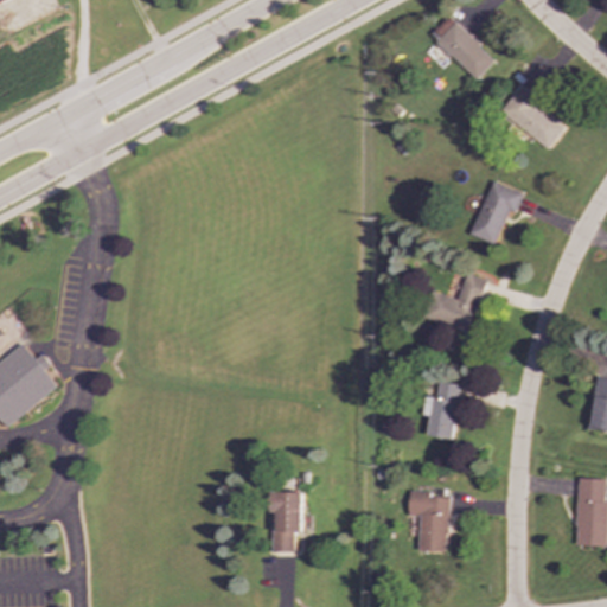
[(435,42),(475,81),(494,61),(454,23),(435,42)]
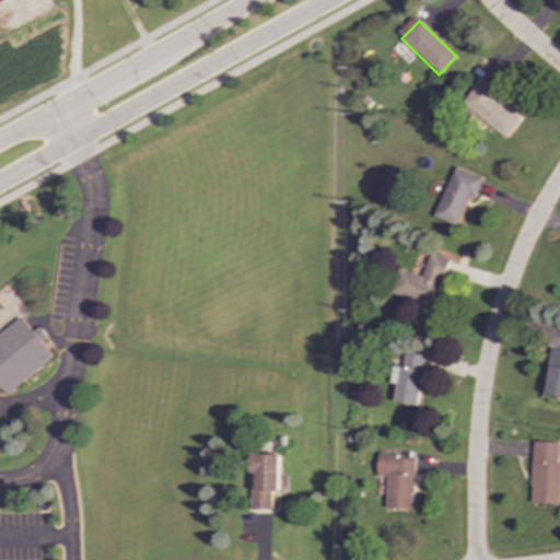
[(508,136),(521,116),(494,98),(499,91),(478,78),(461,105),(508,136)]
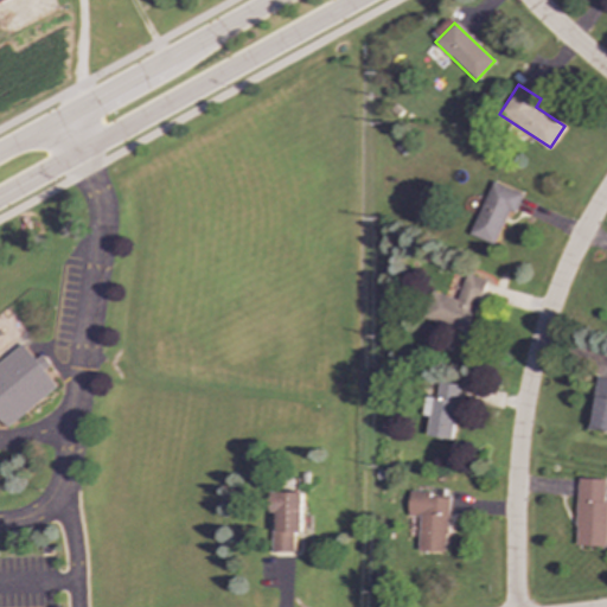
[(493,244),(508,210),(513,212),(521,195),(491,181),(468,234),(493,244)]
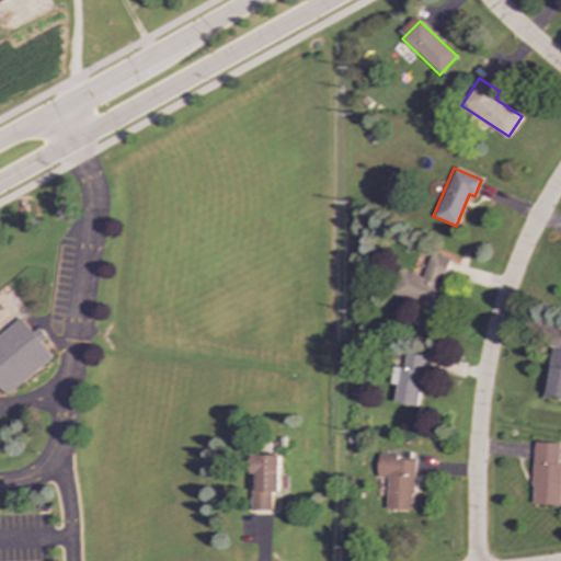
[(422,277),(398,270),(390,294),(432,308),(448,259),(430,253),(422,277)]
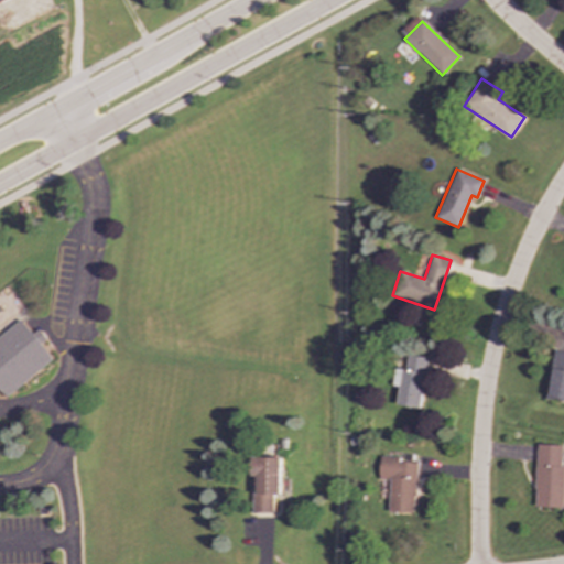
[(0,391),(4,398),(52,362),(44,343),(44,337),(40,332),(30,332),(21,320),(0,335),(0,391)]
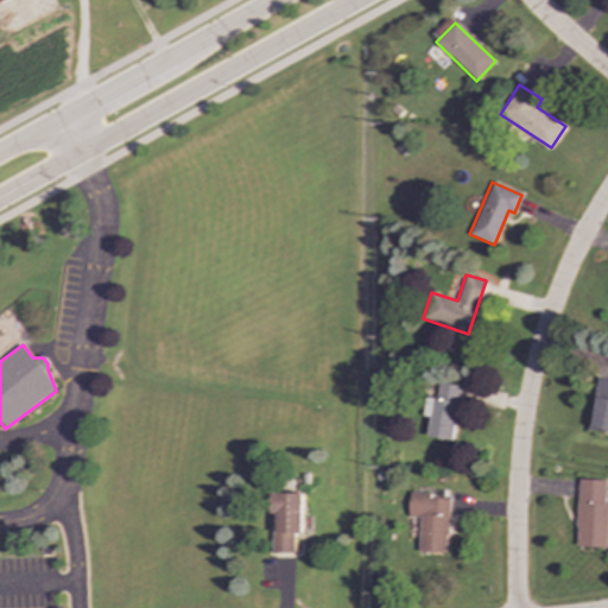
[(607,379),(599,378),(590,429),(607,431),(607,379)]
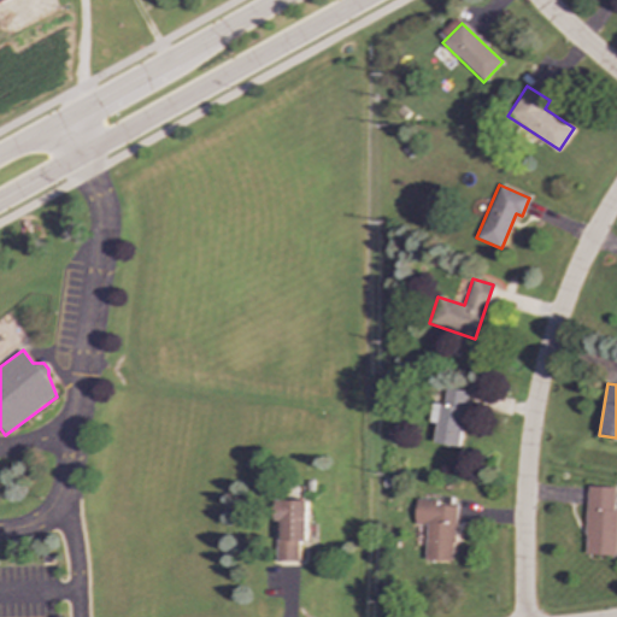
[(433,442),(459,447),(468,392),(445,388),(444,403),(433,400),(430,422),(436,423),(433,442)]
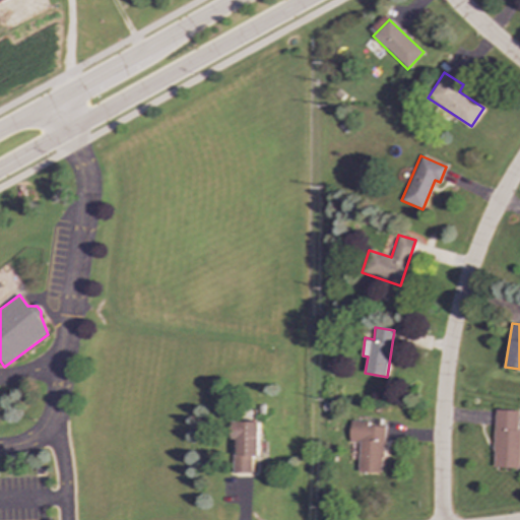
[(494,467),(519,468),(519,411),(495,410),(494,467)]
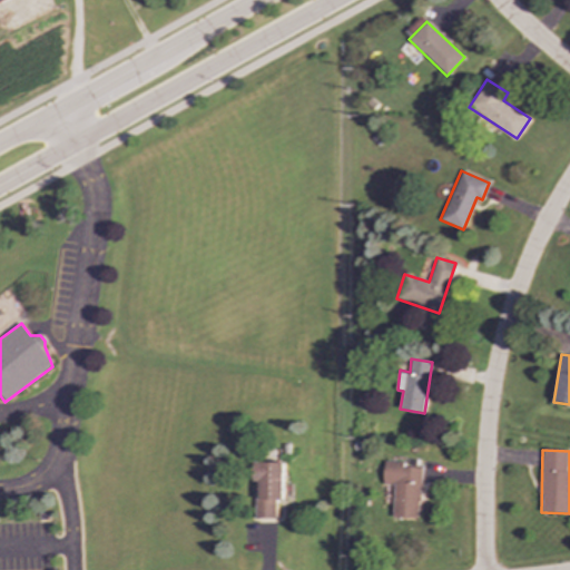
[(420,519),(421,468),(403,468),(403,462),(383,461),(383,484),(393,484),(392,518),(420,519)]
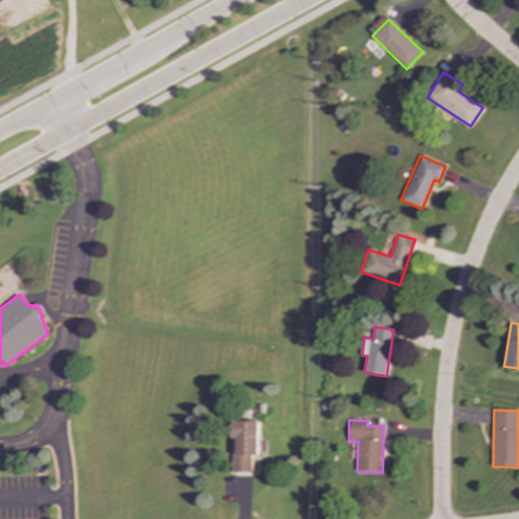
[(233,472),(252,471),(252,455),(260,455),(258,421),(232,421),(232,439),(236,439),(236,452),(233,452),(233,472)]
